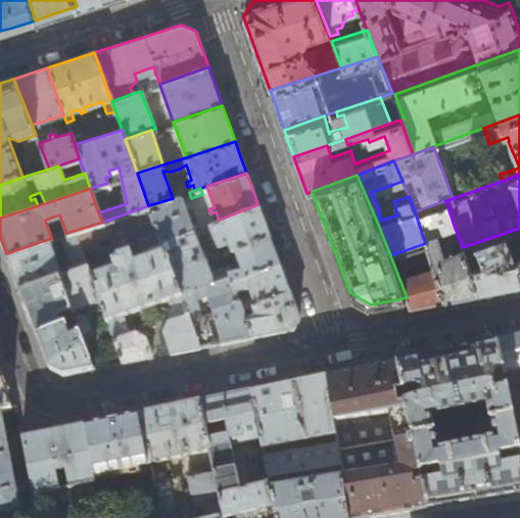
[(180,195),(173,198),(148,205),(159,237),(161,241),(192,229),(180,195)]
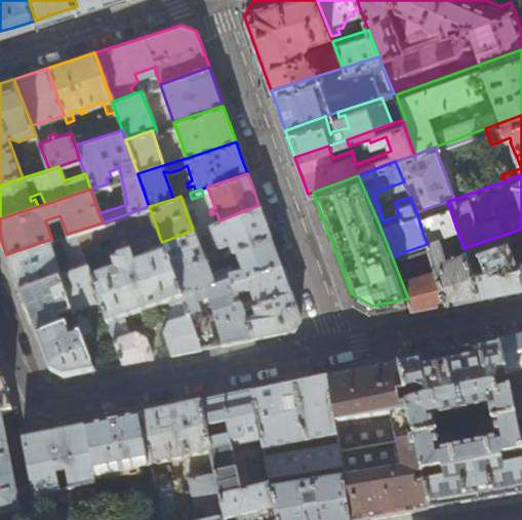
[(455,226),(447,201),(416,212),(427,244),(433,264),(444,298),(460,295),(480,291),(464,248),(464,247),(444,253),(437,232),(455,226)]
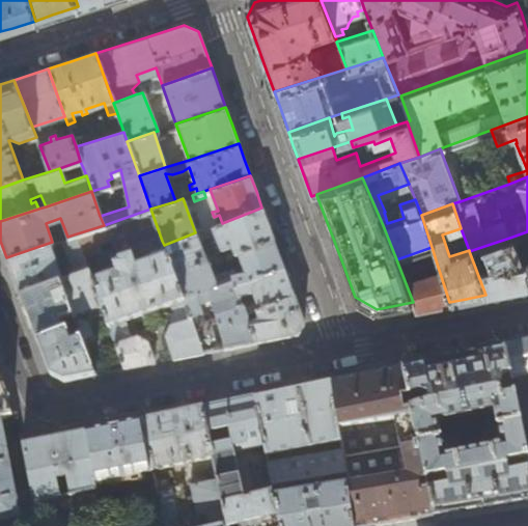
[(267,222),(261,208),(222,223),(195,232),(164,245),(174,274),(206,261),(197,239),(215,232),(219,244),(217,245),(218,248),(229,244),(233,252),(237,251),(273,239),(267,222)]
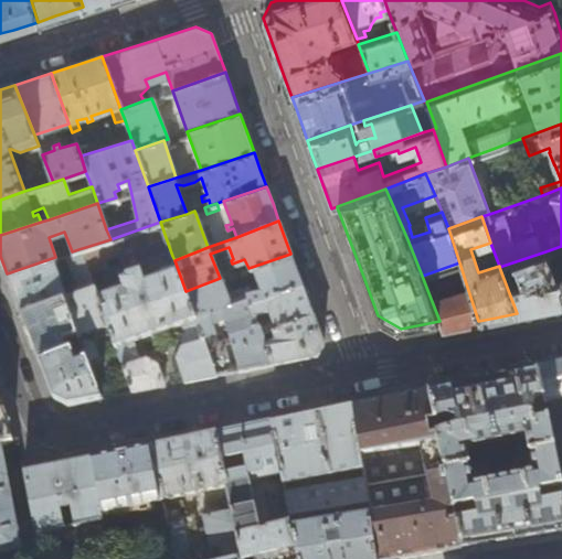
[(93,285),(78,249),(72,251),(64,254),(77,290),(93,285)]
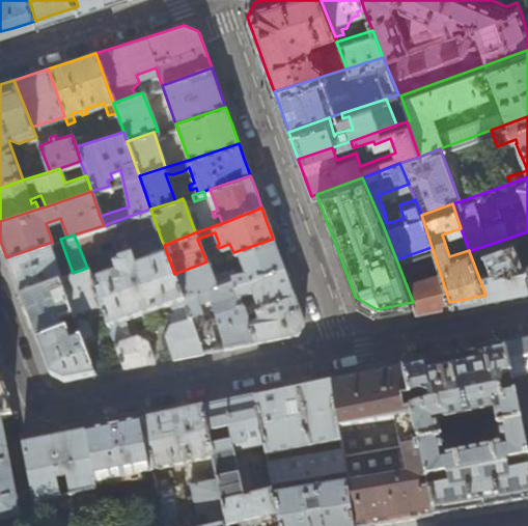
[(527,260),(523,263),(512,237),(469,251),(485,295),(527,285),(527,260)]
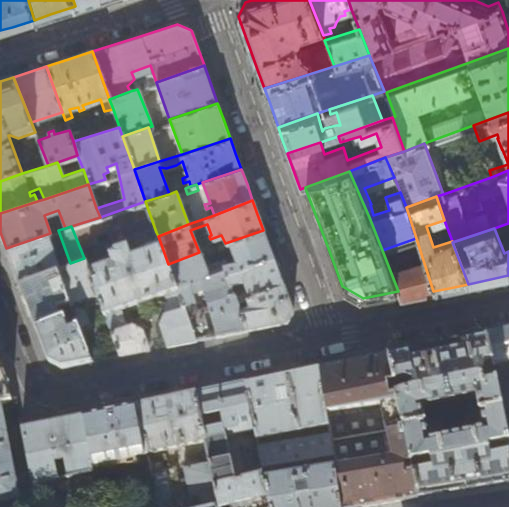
[(268,243),(263,230),(228,242),(235,262),(226,264),(219,245),(199,252),(168,264),(176,286),(225,270),(226,275),(273,257),(268,243)]
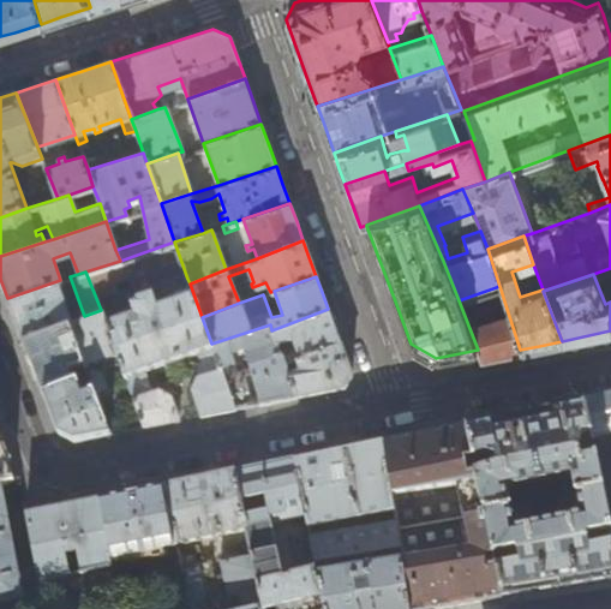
[(126,302),(101,310),(117,352),(120,362),(124,374),(143,366),(197,348),(211,344),(202,317),(190,284),(187,279),(149,293),(144,280),(121,288),(126,302)]
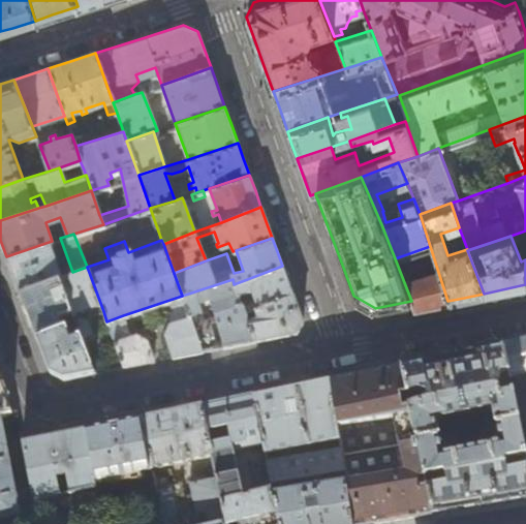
[(62,275),(49,242),(6,256),(11,271),(19,290),(58,277),(62,275)]
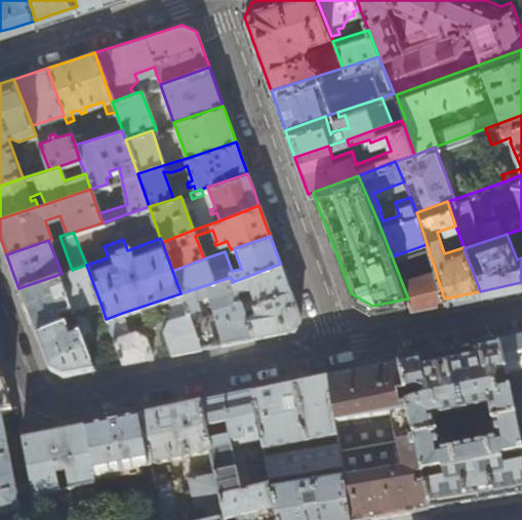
[(289,289),(280,264),(232,282),(235,290),(248,287),(254,304),(251,305),(254,314),(245,318),(252,335),(277,331),(292,328),(298,316),(289,289)]
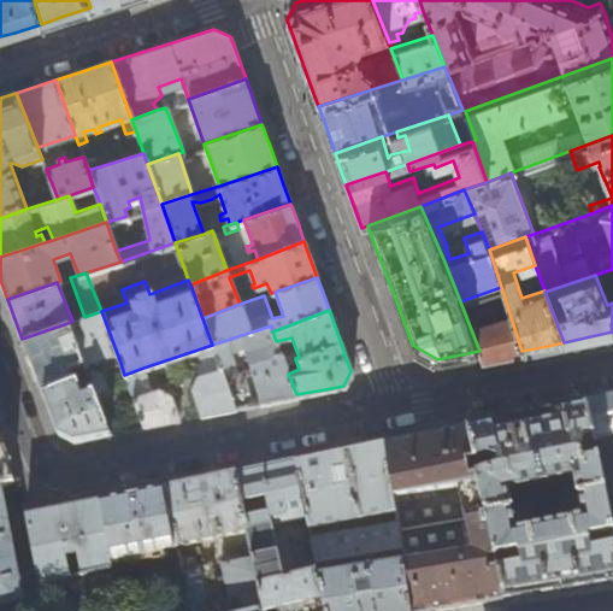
[(508,310),(469,323),(479,351),(482,358),(510,353),(522,351),(508,310)]
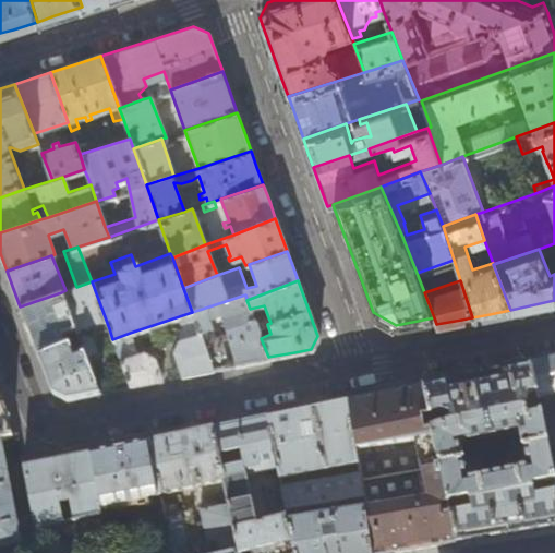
[(80,340),(61,292),(20,307),(29,331),(38,356),(80,340)]
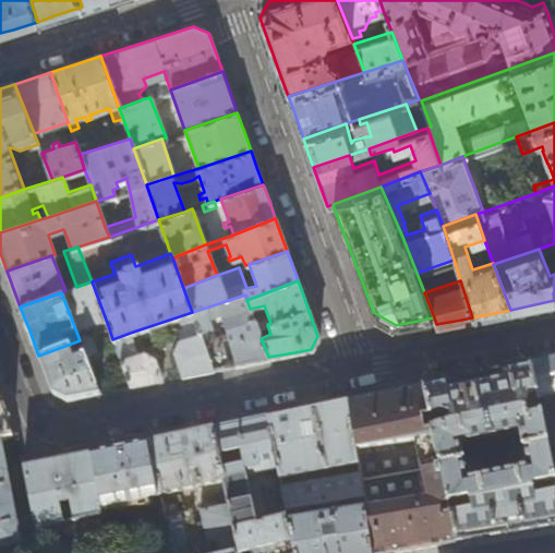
[(261,338),(250,309),(246,300),(245,295),(192,312),(200,333),(213,369),(228,365),(220,338),(216,339),(208,319),(219,314),(233,364),(239,363),(268,357),(261,338)]
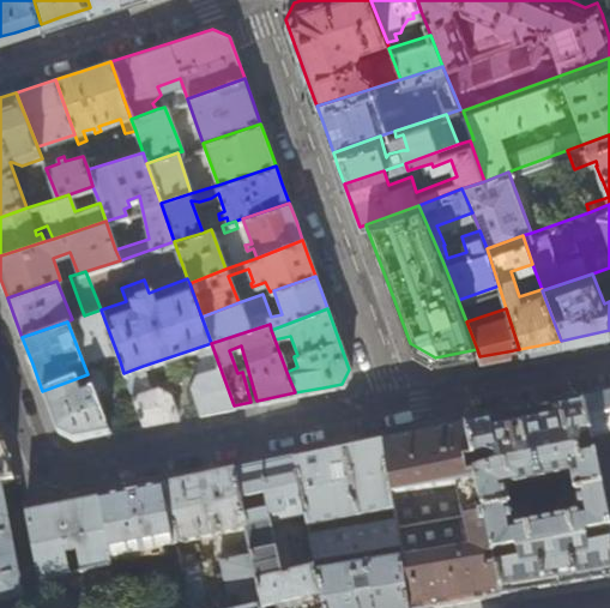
[(211,343),(197,348),(200,359),(194,361),(193,365),(197,374),(219,366),(211,343)]
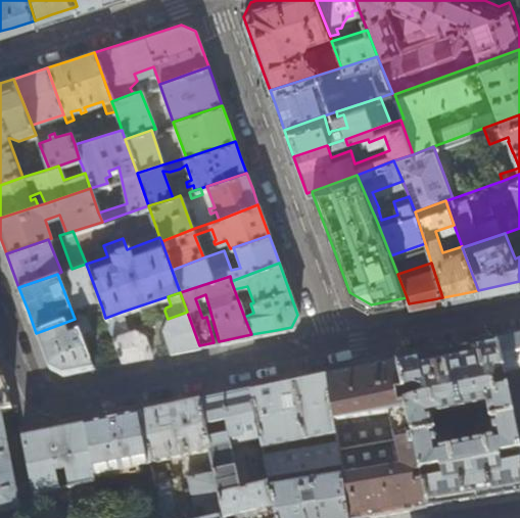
[(90,328),(79,331),(92,367),(105,364),(121,361),(111,336),(105,318),(102,308),(99,299),(78,307),(79,311),(85,314),(90,328)]
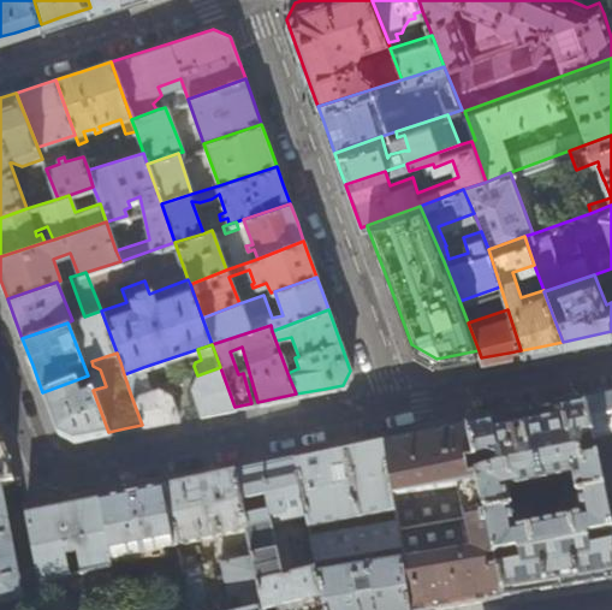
[(131,396),(150,390),(143,367),(124,374),(131,396)]
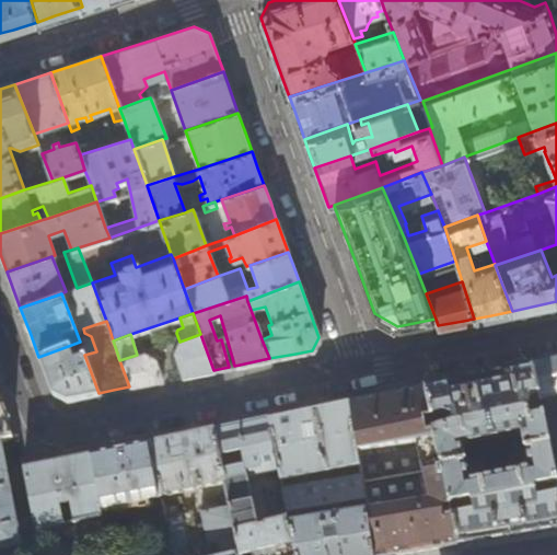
[(200,334),(180,342),(178,342),(174,353),(181,377),(213,370),(200,334)]
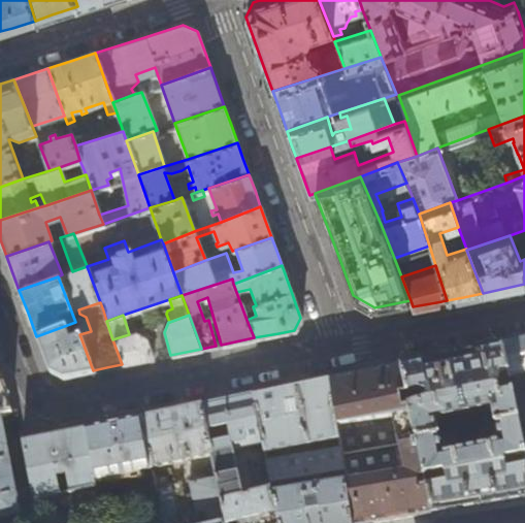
[(79,334),(75,322),(36,336),(39,345),(48,368),(62,377),(70,374),(93,370),(79,334)]
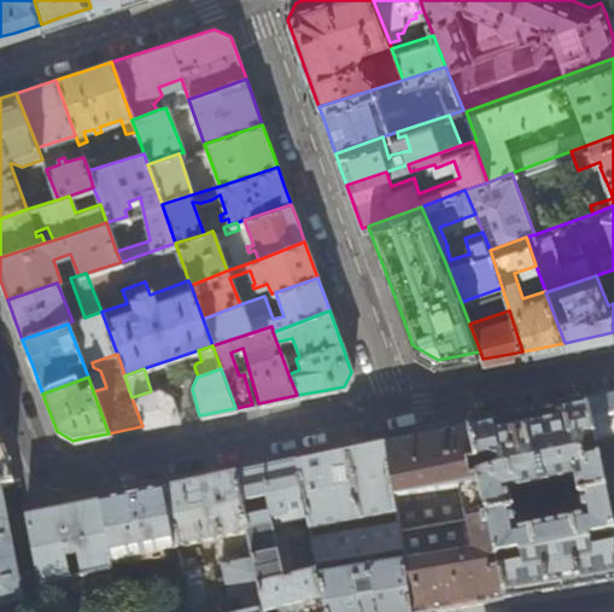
[(151,391),(132,397),(142,426),(177,419),(169,396),(158,389),(151,391)]
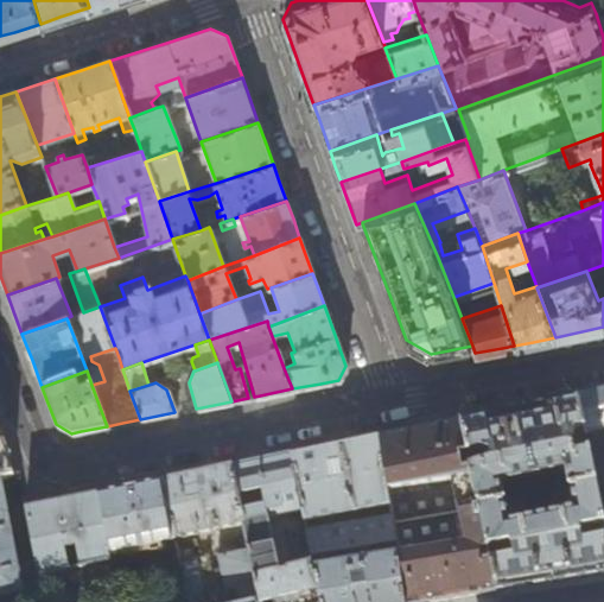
[(603,386),(577,392),(596,482),(603,480),(603,477),(603,475),(603,474),(603,386)]
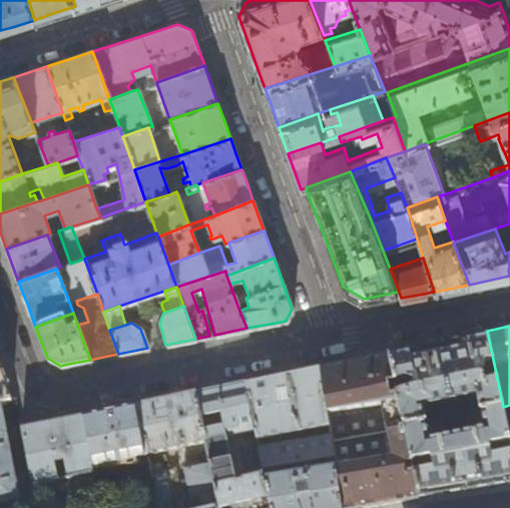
[(433,342),(389,351),(410,457),(431,453),(433,463),(413,467),(418,494),(419,499),(468,491),(509,484),(509,443),(509,439),(508,434),(503,407),(487,331),(433,342)]
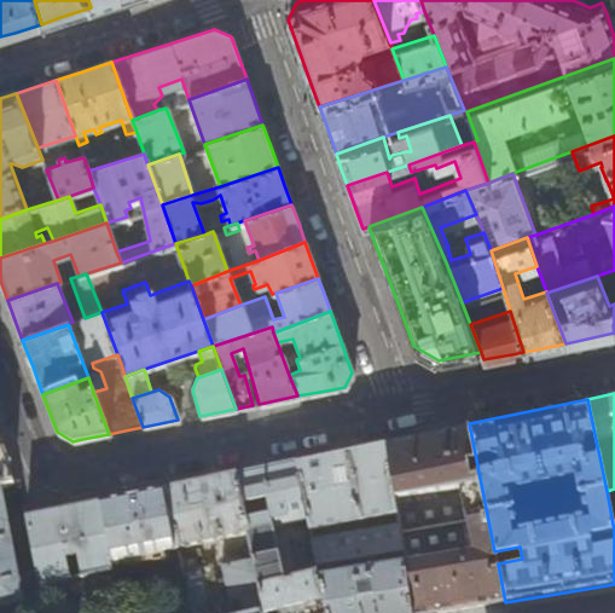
[(430,431),(384,440),(394,507),(396,519),(400,545),(410,612),(411,612),(456,605),(504,596),(498,564),(482,566),(480,554),(494,551),(469,423),(430,431)]
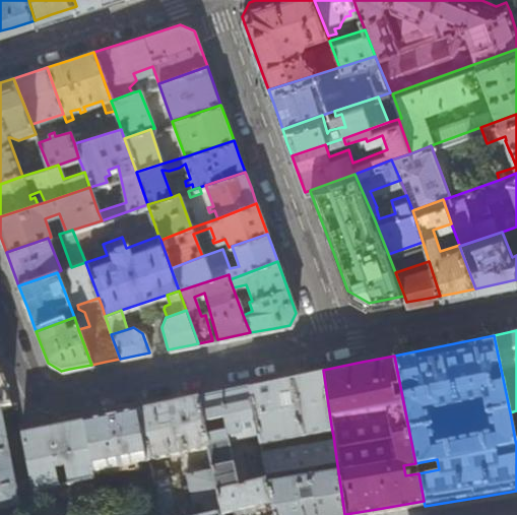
[(305,374),(248,385),(258,431),(259,439),(292,433),(292,435),(301,434),(300,432),(331,426),(323,370),(305,374)]
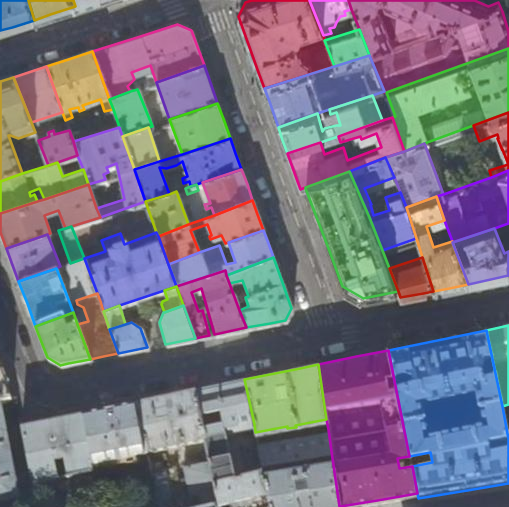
[(0,370),(0,400),(9,396),(0,370)]
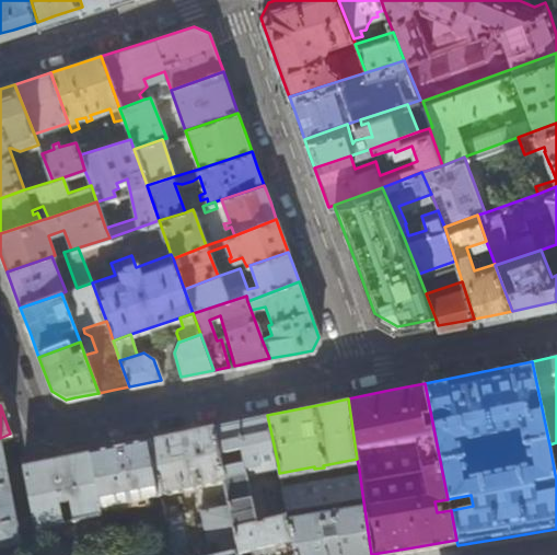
[(267,415),(239,420),(212,426),(222,476),(228,500),(238,554),(294,554),(288,517),(288,511),(258,519),(246,472),(278,464),(267,415)]
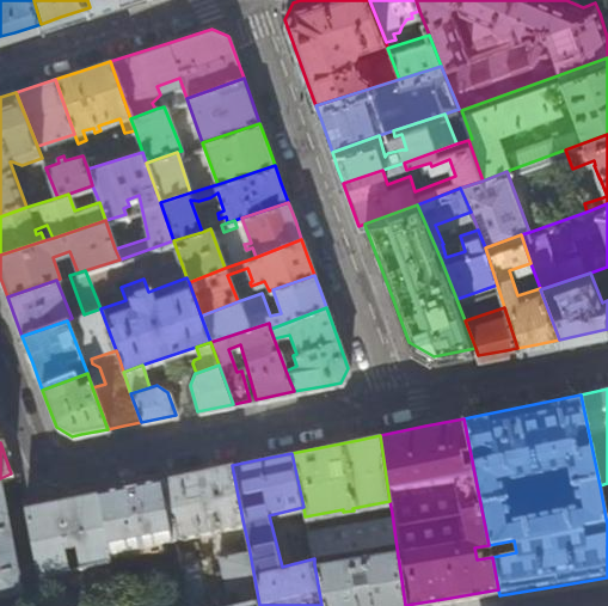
[(243,520),(232,465),(194,472),(159,479),(171,534),(243,520)]
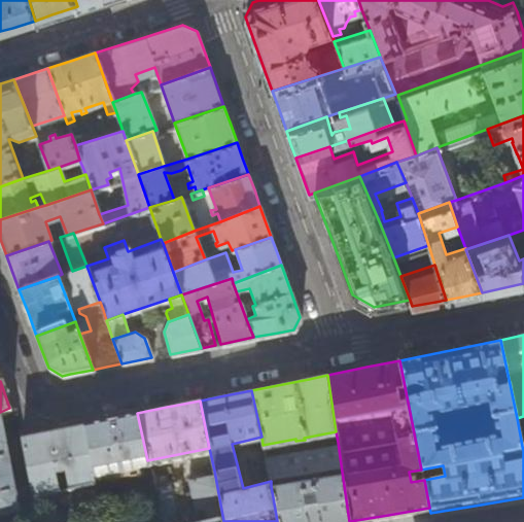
[(148,465),(147,460),(137,413),(109,418),(50,430),(21,437),(30,485),(33,501),(98,501),(94,477),(148,465)]
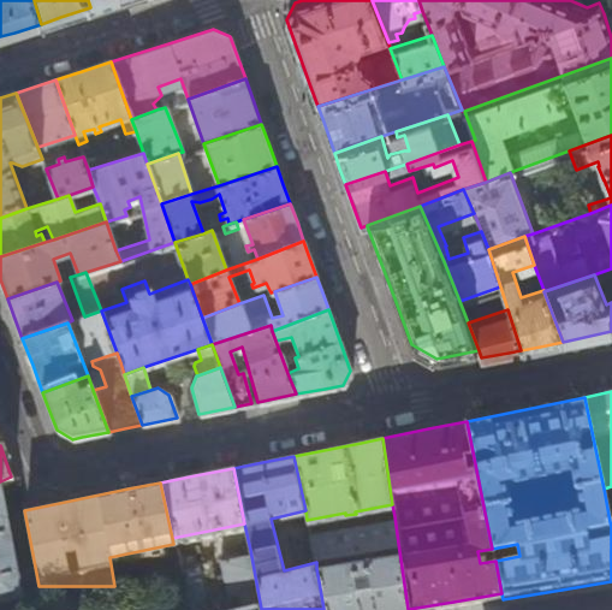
[(15,572),(0,501),(0,597),(39,588),(39,586),(35,567),(15,572)]
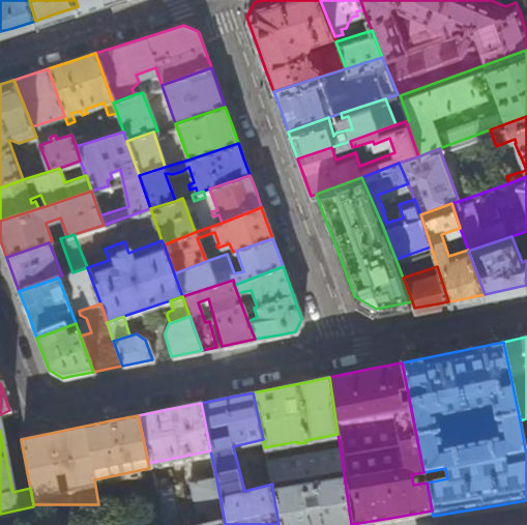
[(337,468),(343,467),(340,444),(266,456),(271,477),(337,468)]
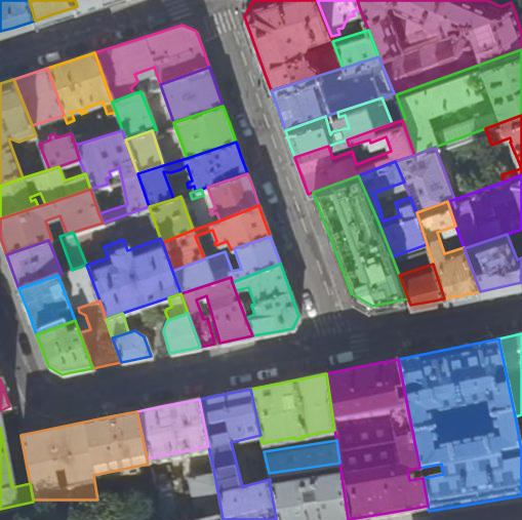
[(339,463),(333,464),(334,474),(270,484),(276,519),(348,519),(339,463)]
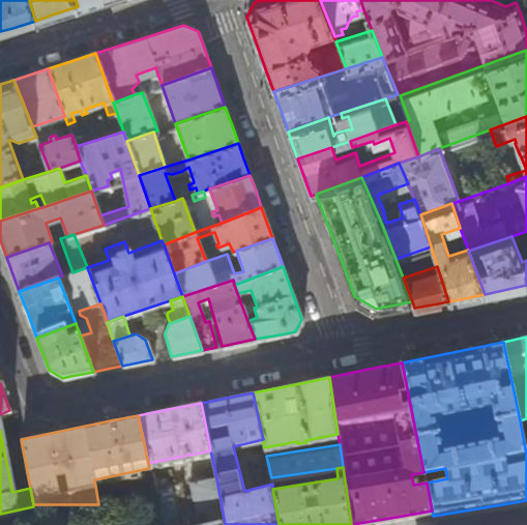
[(160,524),(225,524),(215,473),(188,478),(196,508),(205,507),(208,520),(183,524),(175,524),(167,483),(153,485),(160,524)]
